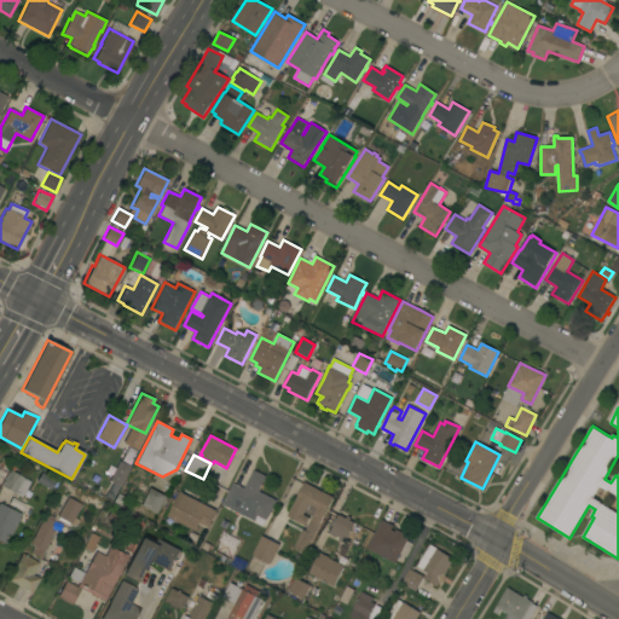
[(120,487),(119,486),(115,495),(109,491),(113,484),(108,481),(116,464),(121,467),(126,458),(132,462),(120,487)]
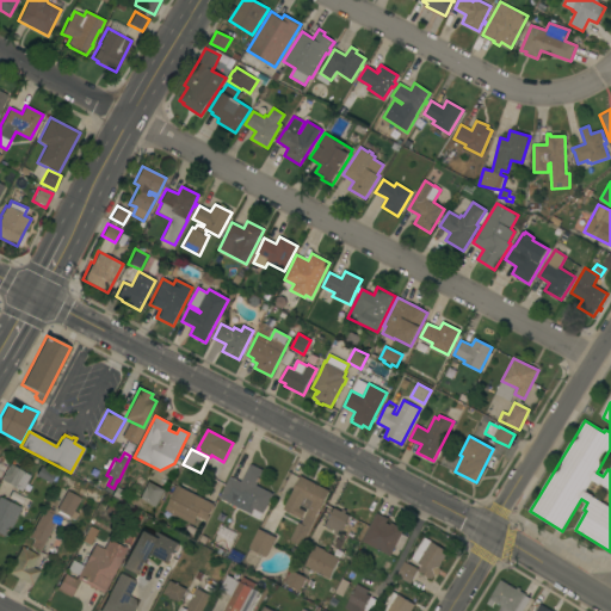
[(10,464),(30,475),(20,491),(1,480),(10,464)]
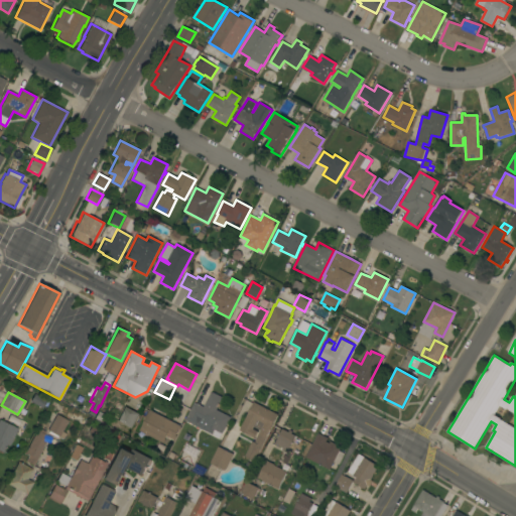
[(186,421),(186,420),(185,419),(194,403),(196,404),(196,403),(204,407),(211,392),(213,393),(213,392),(222,397),(221,398),(223,398),(217,410),(231,417),(222,434),(215,430),(212,434),(186,421)]
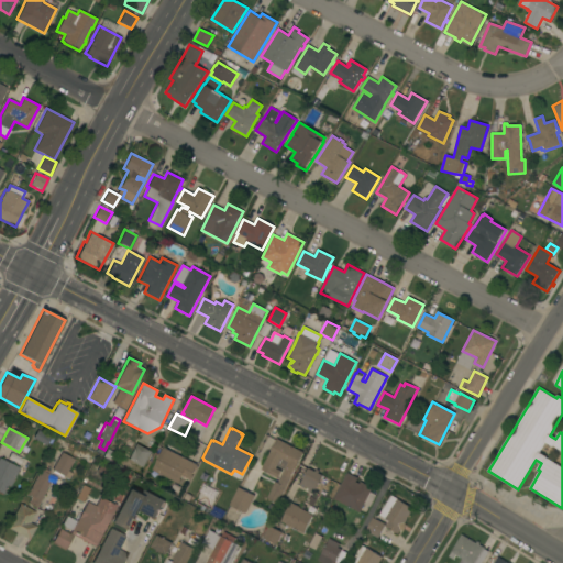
[(33,438),(37,430),(51,437),(45,445),(33,438)]
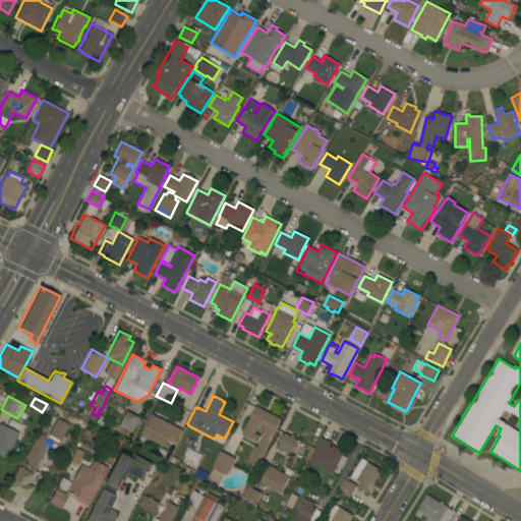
[(257,466),(247,461),(255,446),(257,447),(264,435),(256,431),(255,433),(261,436),(257,443),(242,435),(256,406),(281,419),(257,466)]
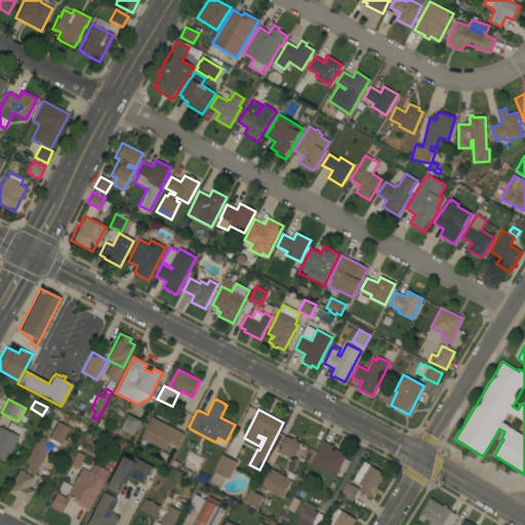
[(86,419),(81,416),(84,411),(89,414),(86,419)]
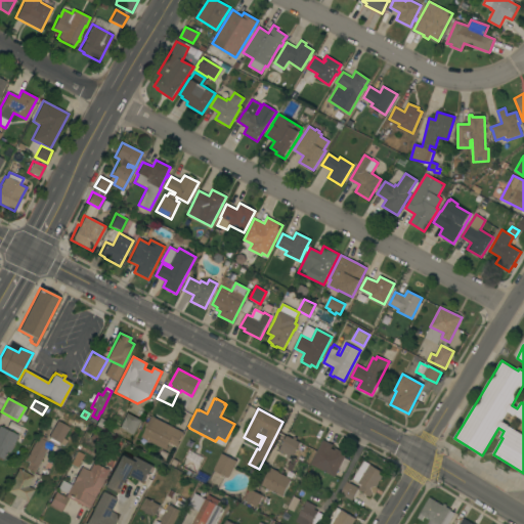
[(127,412),(141,421),(133,435),(119,428),(127,412)]
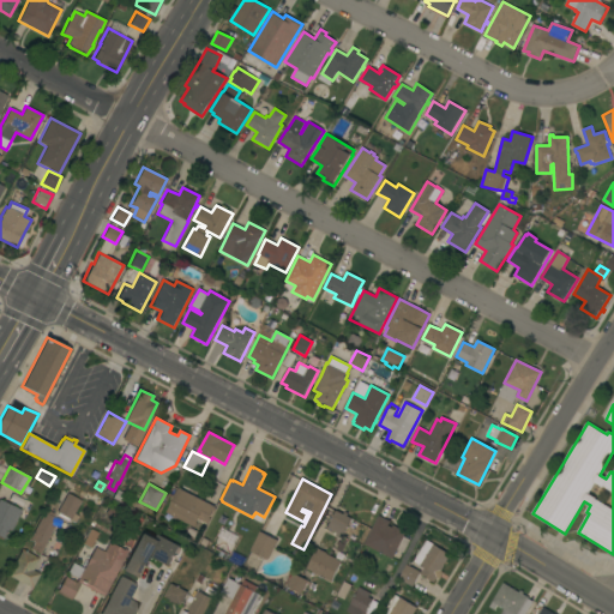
[(112,497),(116,488),(124,493),(119,500),(112,497)]
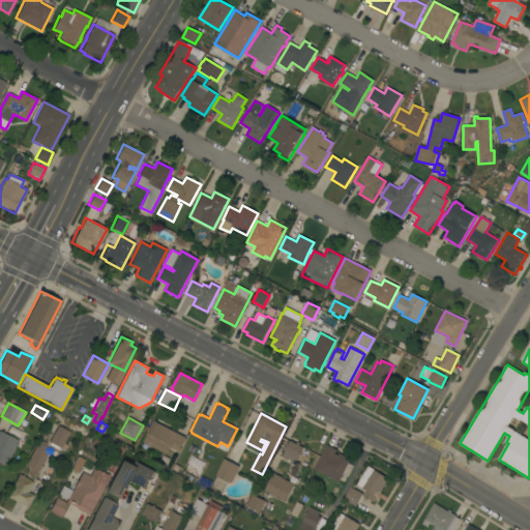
[(186,438),(184,442),(183,442),(180,447),(181,447),(179,452),(178,451),(177,452),(172,450),(173,448),(171,447),(169,451),(170,451),(168,455),(143,443),(154,421),(186,438)]
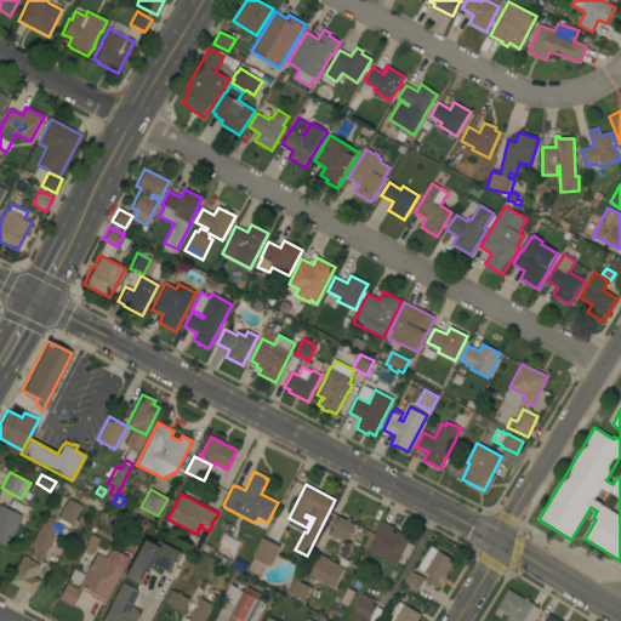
[(68,499),(81,507),(74,519),(79,522),(75,529),(69,525),(64,534),(51,527),(55,519),(57,522),(58,519),(57,518),(68,499)]
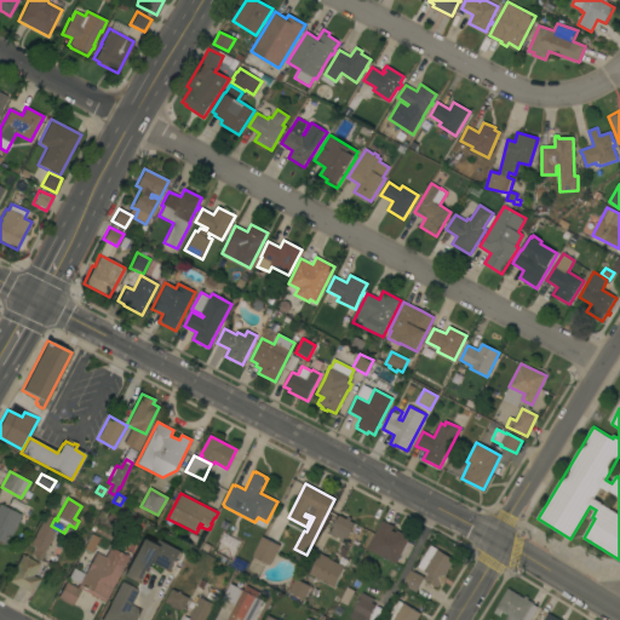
[(0,504),(21,515),(11,535),(9,534),(4,544),(0,541),(0,504)]
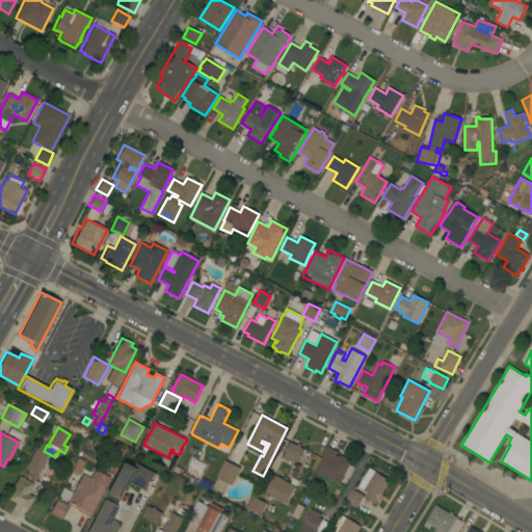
[(40,441),(47,445),(44,451),(45,452),(44,455),(47,456),(34,480),(26,476),(29,470),(25,468),(40,441)]
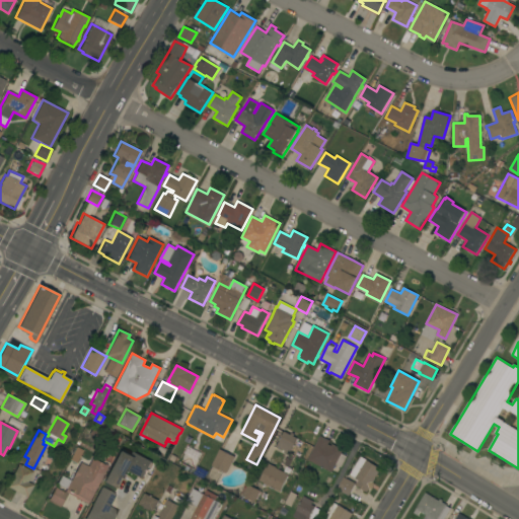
[(290,435),(291,433),(294,434),(293,436),(297,439),(290,454),(288,453),(287,455),(284,453),(285,451),(277,447),(284,432),(290,435)]
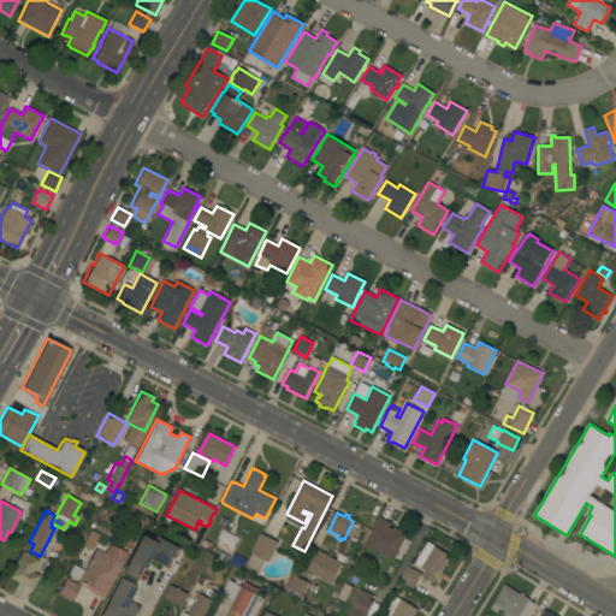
[(366,546),(380,517),(391,523),(389,527),(394,529),(395,527),(408,534),(406,538),(412,542),(406,555),(398,552),(394,561),(366,546)]
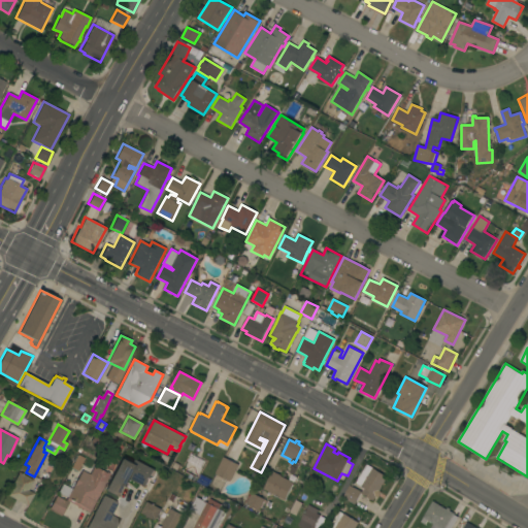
[(83,457),(75,470),(69,467),(76,454),(83,457)]
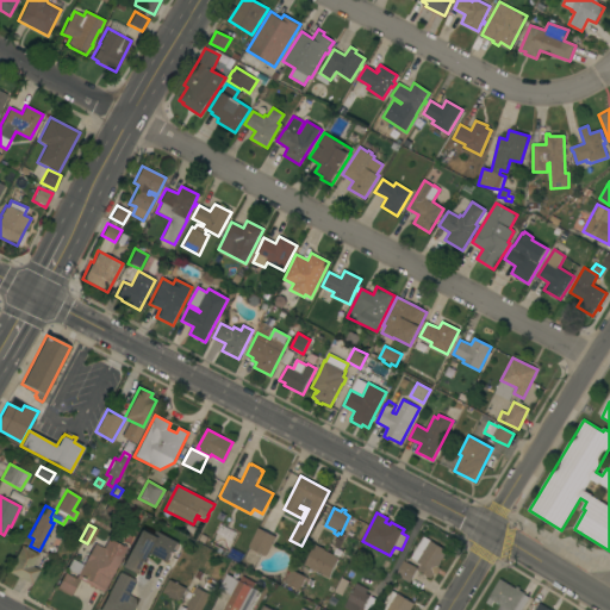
[(179,542),(168,562),(151,553),(148,561),(144,560),(137,574),(122,567),(123,565),(122,564),(141,528),(155,535),(156,531),(179,542)]
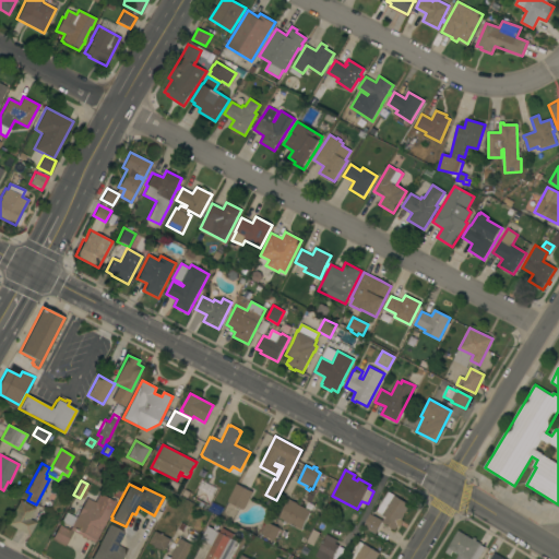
[(237,484),(253,491),(244,510),(228,502),(237,484)]
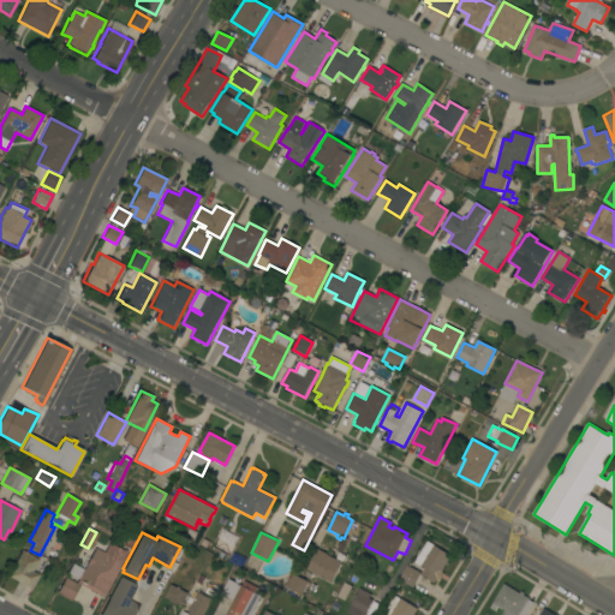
[(103,553),(109,543),(124,550),(124,549),(129,551),(103,598),(81,585),(72,601),(58,592),(65,578),(76,584),(95,548),(103,553)]
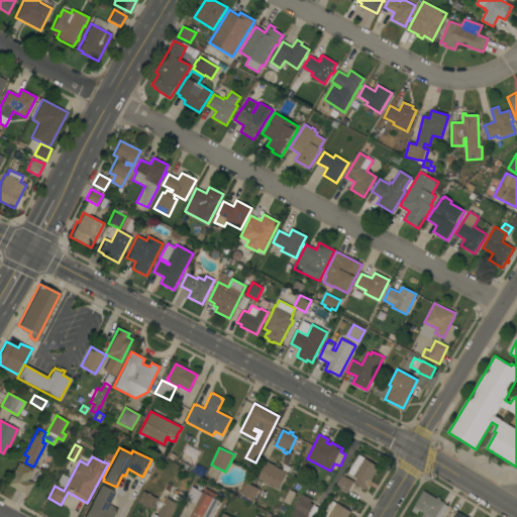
[(366,491),(353,484),(357,478),(354,476),(365,458),(380,468),(366,491)]
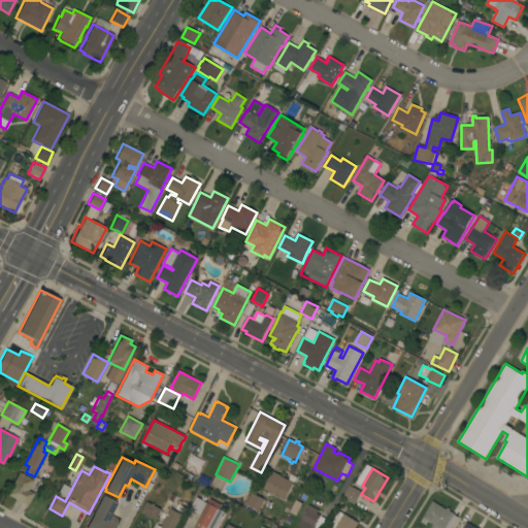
[(263,490),(272,471),(282,475),(281,476),(294,483),(285,500),(263,490)]
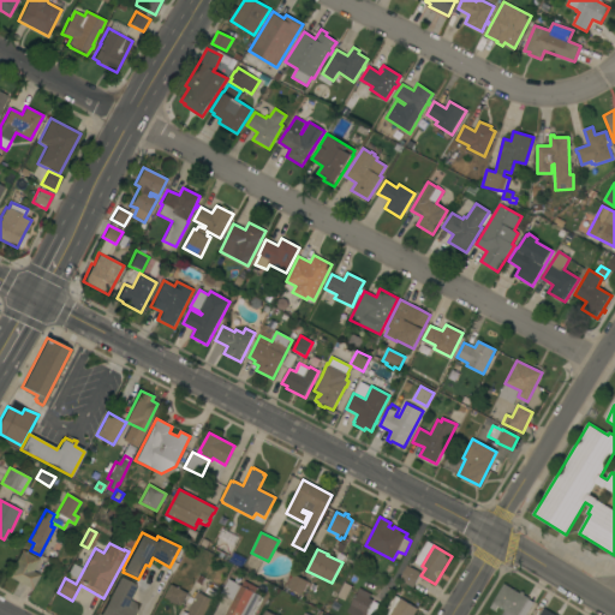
[(22,550),(39,560),(34,571),(33,569),(33,571),(40,574),(31,590),(7,577),(22,550)]
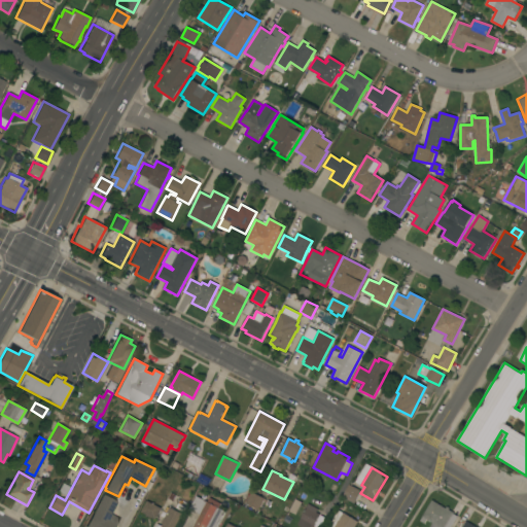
[(61,482),(71,487),(66,497),(56,492),(61,482)]
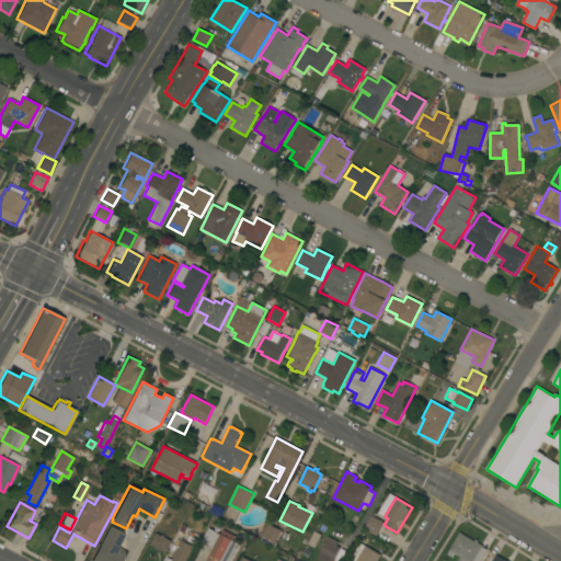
[(385,523),(377,536),(364,529),(371,516),(385,523)]
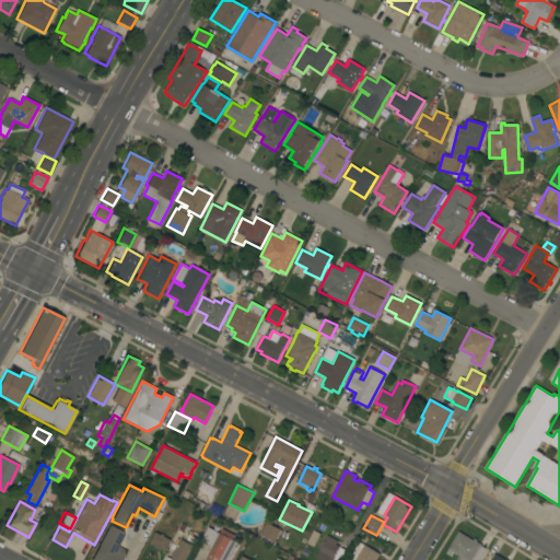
[(275,541),(261,535),(267,523),(280,529),(275,541)]
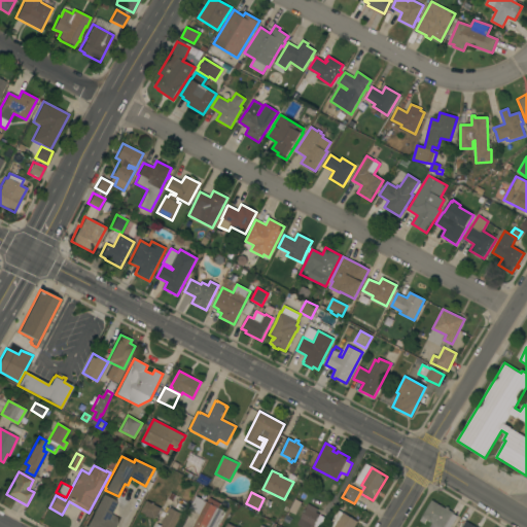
[(85,526),(103,494),(116,501),(110,514),(118,519),(113,526),(85,526)]
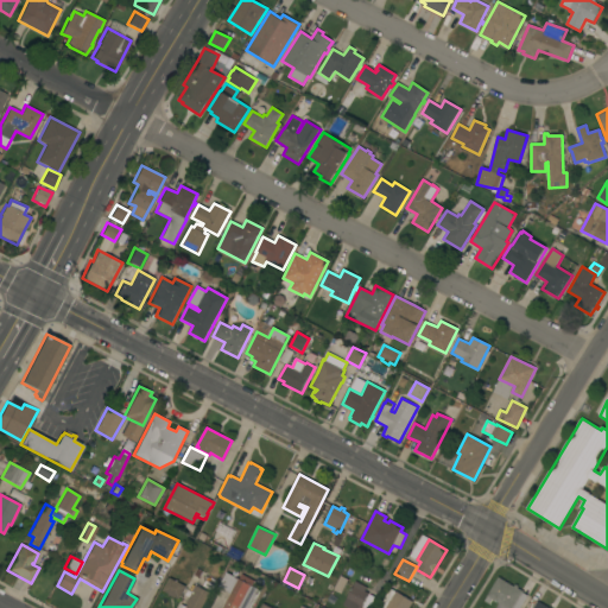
[(249,607),(223,607),(230,594),(219,588),(227,572),(239,578),(241,574),(254,581),(252,586),(260,590),(249,607)]
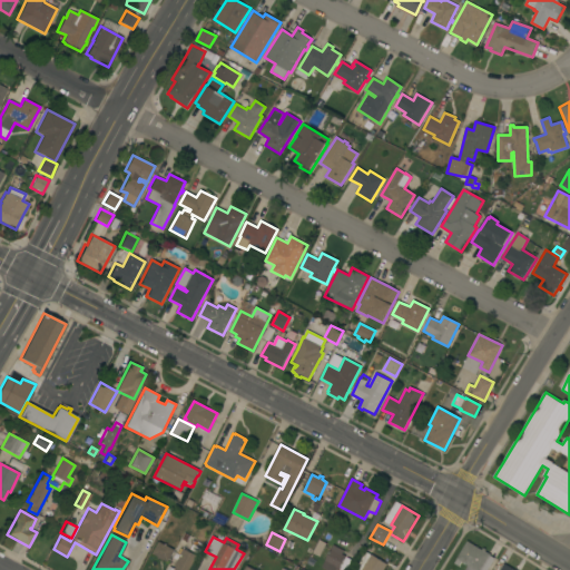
[(468,541),(482,550),(483,548),(487,550),(485,551),(491,554),(491,556),(495,559),(489,569),(465,569),(469,566),(462,561),(459,567),(454,563),(458,559),(457,559),(468,541)]
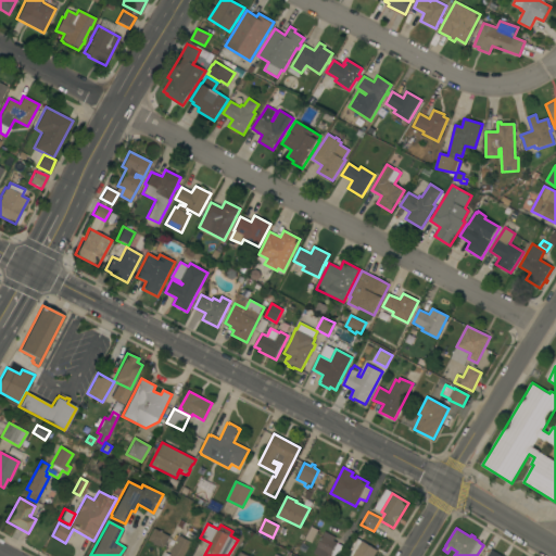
[(158,545),(158,546),(154,544),(154,543),(149,541),(154,529),(169,536),(164,548),(158,545)]
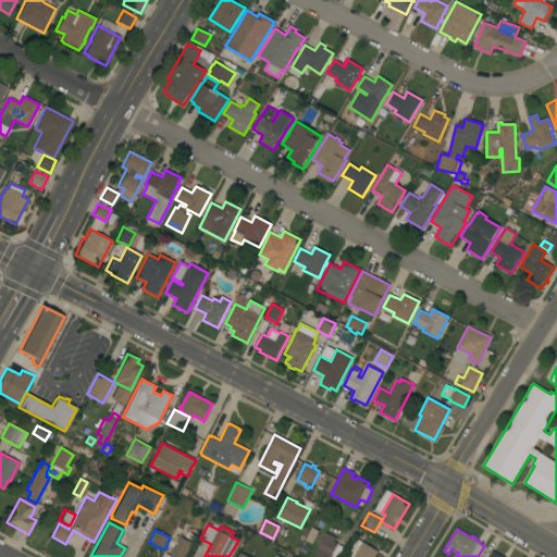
[(336,539),(334,542),(337,544),(331,556),(319,556),(314,555),(325,533),(336,539)]
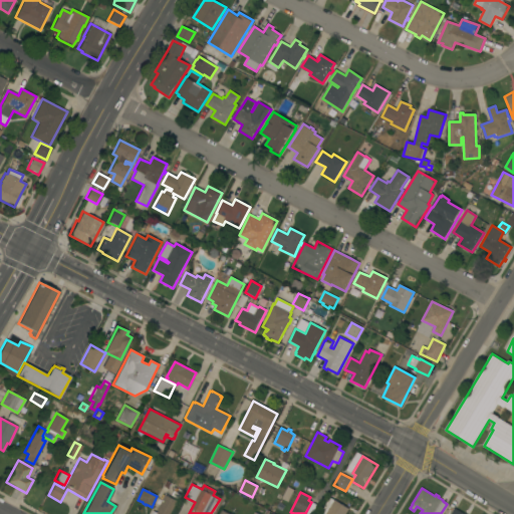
[(161,504),(156,501),(161,493),(165,495),(166,495),(178,501),(171,513),(150,513),(153,510),(158,513),(159,512),(157,511),(161,504)]
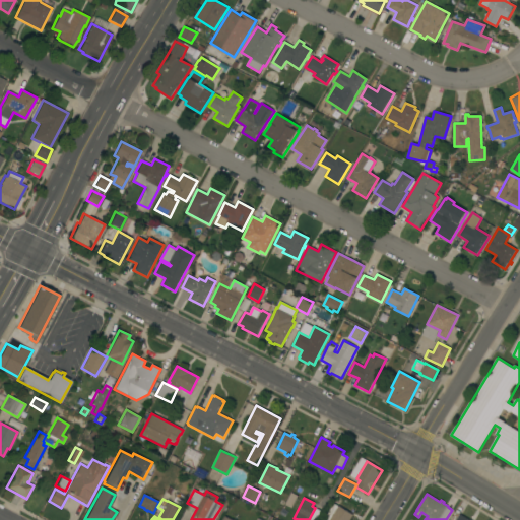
[(323,519),(334,503),(338,506),(339,506),(353,515),(349,519),(323,519)]
